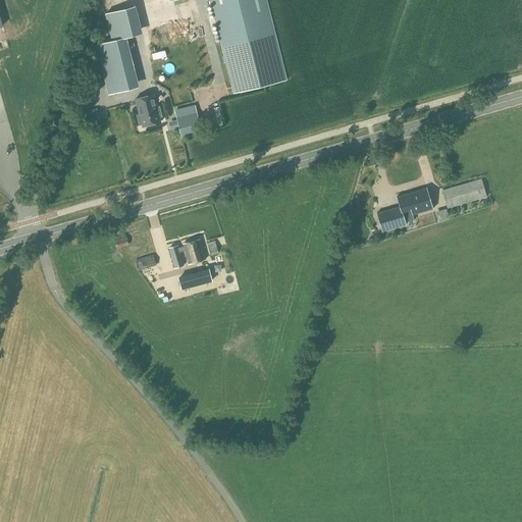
[(210,0),(233,93),(286,80),(266,0),(210,0)]
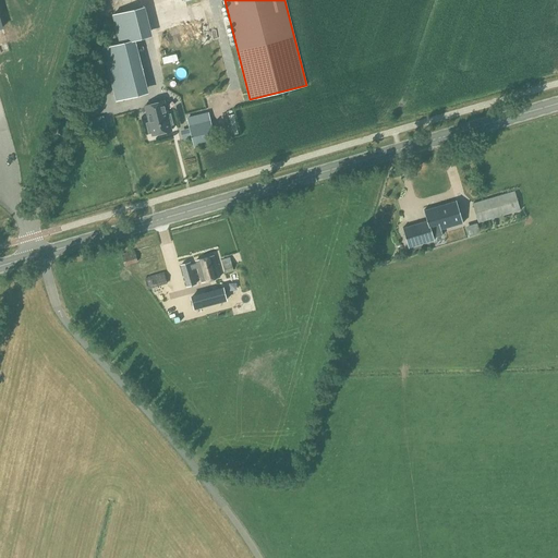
[(142,95),(136,70),(110,76),(117,100),(142,95)]
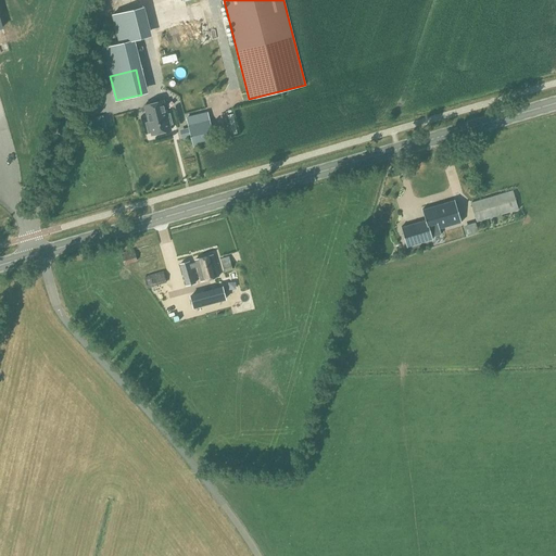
[(164,101),(144,106),(149,124),(147,124),(150,135),(152,134),(153,136),(173,130),(171,125),(174,125),(171,114),(168,114),(164,101)]
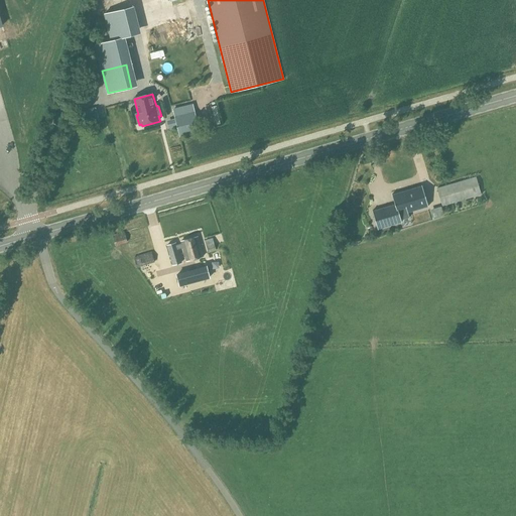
[(79,113),(82,125),(100,120),(96,108),(79,113)]
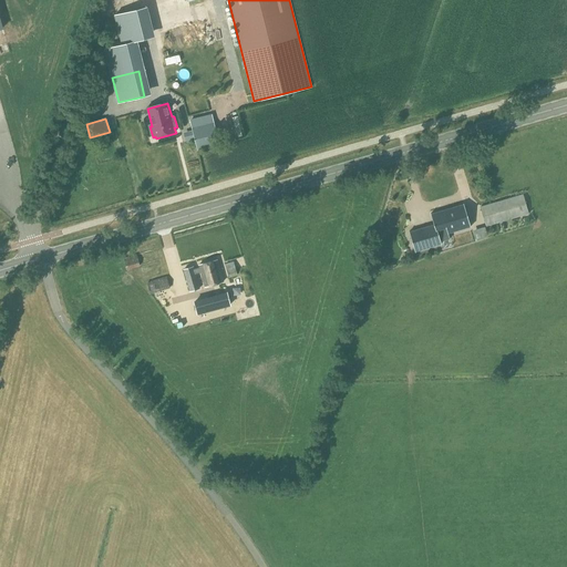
[(192,127),(198,152),(220,145),(215,122),(192,127)]
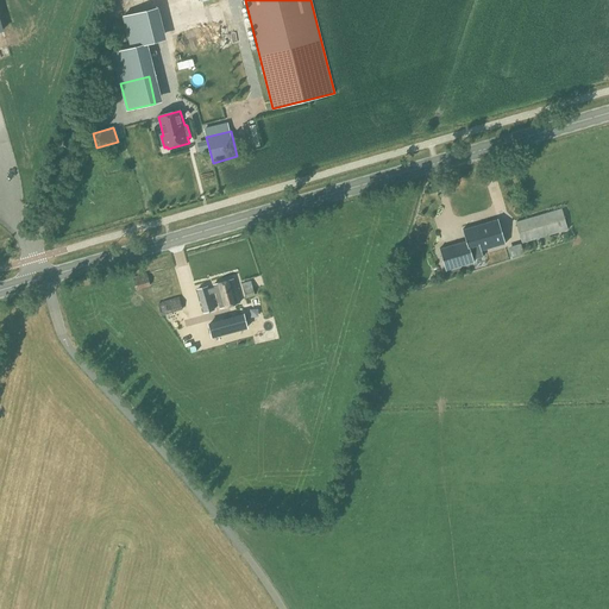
[(516,223),(522,244),(569,230),(563,209),(516,223)]
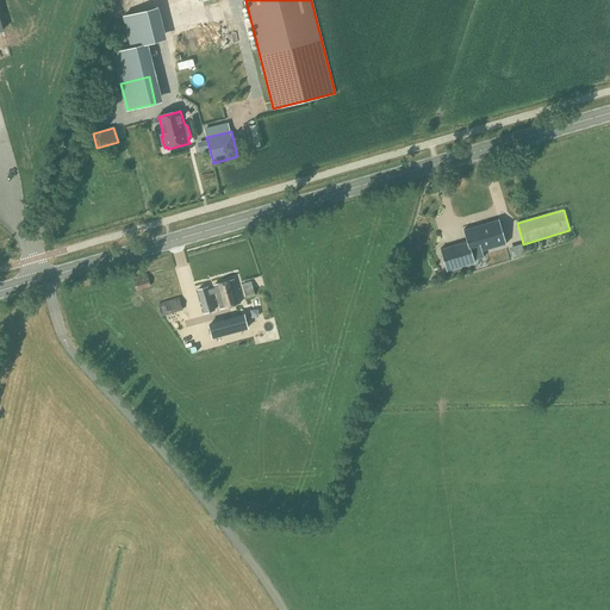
[(447,271),(474,262),(472,253),(505,243),(499,222),(465,231),(468,242),(441,250),(447,271)]
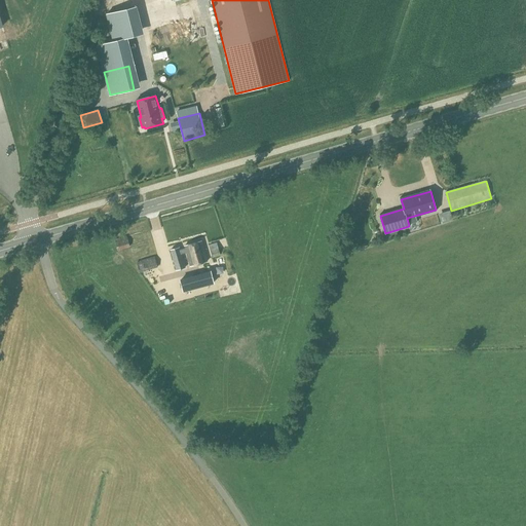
[(434,215),(436,225),(447,223),(445,213),(434,215)]
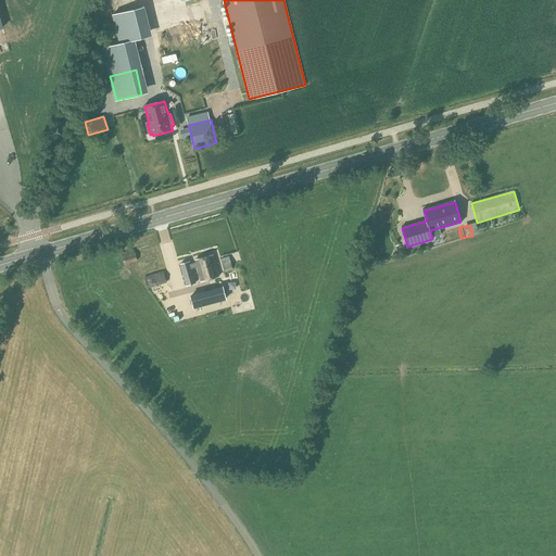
[(122,254),(125,265),(138,261),(135,250),(122,254)]
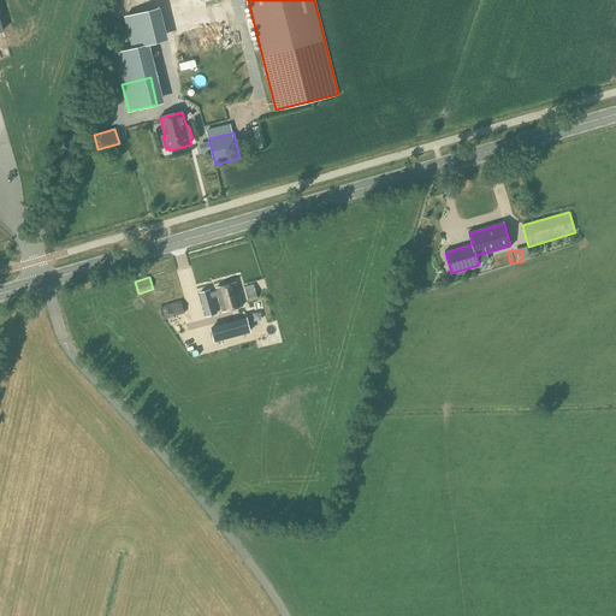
[(217,289),(223,312),(243,306),(237,283),(217,289)]
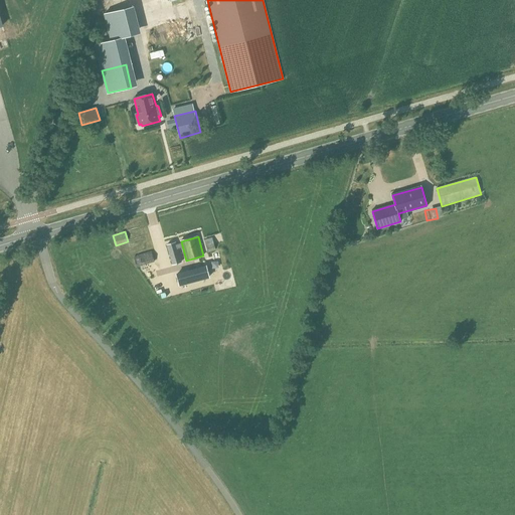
[(204,240),(207,252),(216,250),(212,237),(204,240)]
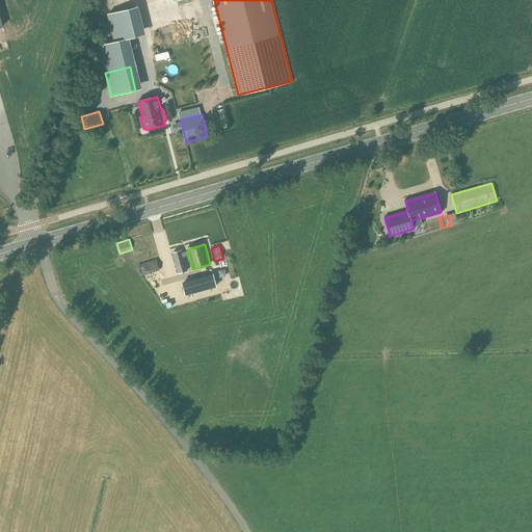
[(173,253),(179,273),(188,271),(182,249),(173,253)]
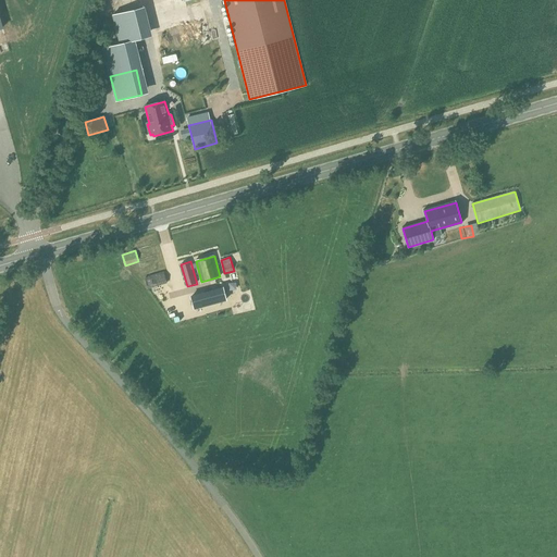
[(145,277),(148,289),(168,284),(164,272),(145,277)]
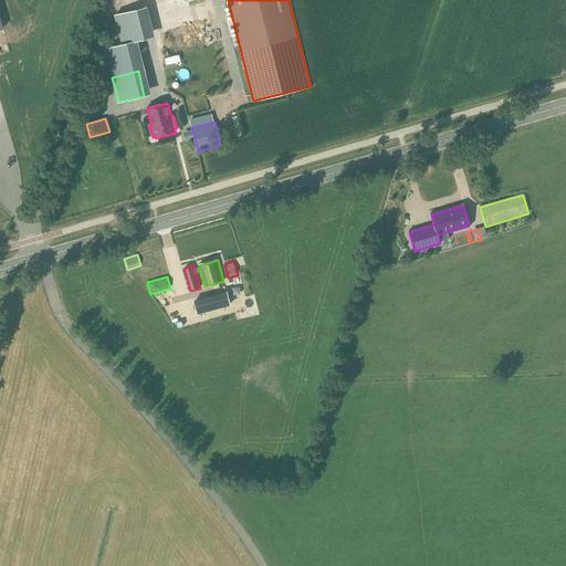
[(194,301),(197,315),(231,305),(228,292),(194,301)]
